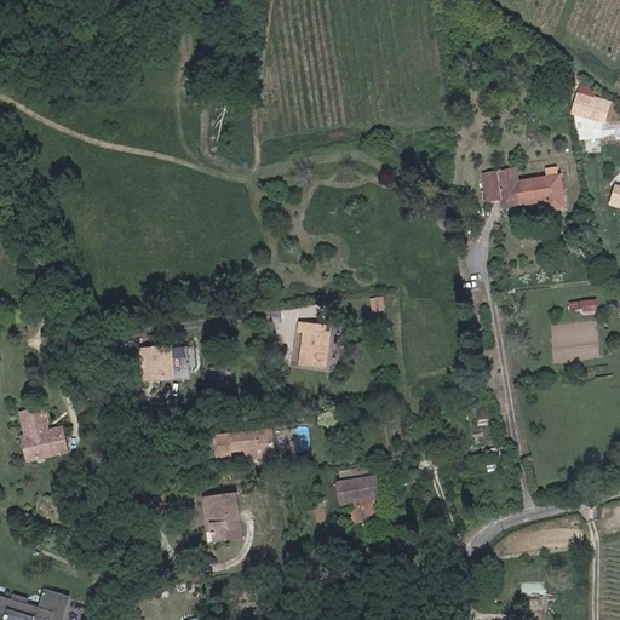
[(584,139),(586,154),(602,153),(600,137),(584,139)]
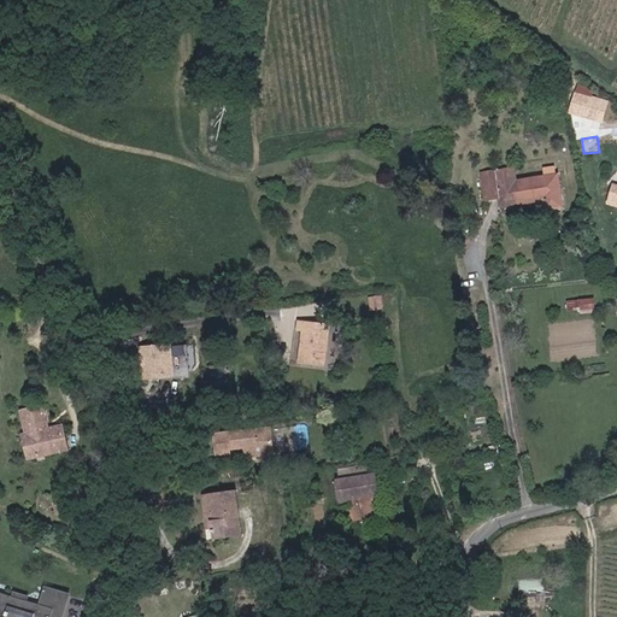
[(512,166),(481,170),(483,197),(499,194),(500,206),(530,204),(532,215),(562,212),(557,175),(515,180),(512,166)]
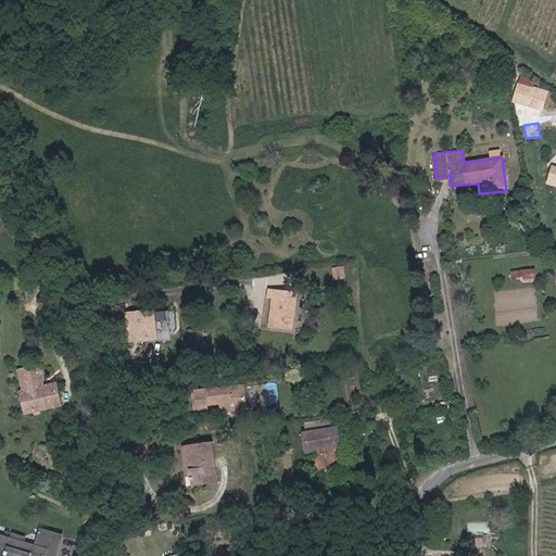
[(345,266),(335,267),(336,279),(346,278),(345,266)]
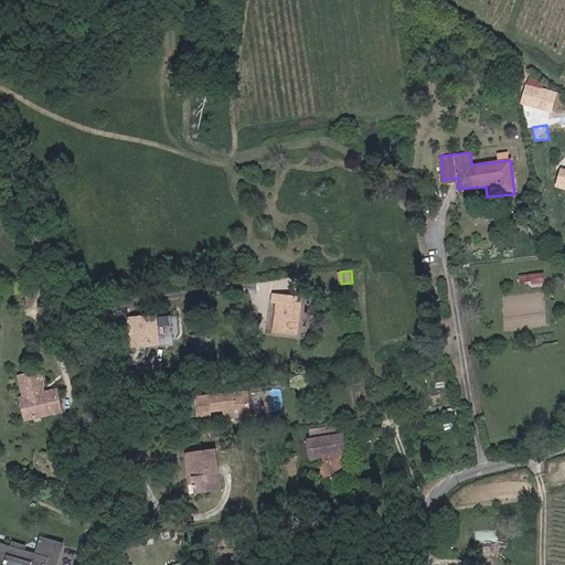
[(544,273),(520,274),(520,284),(544,283),(544,273)]
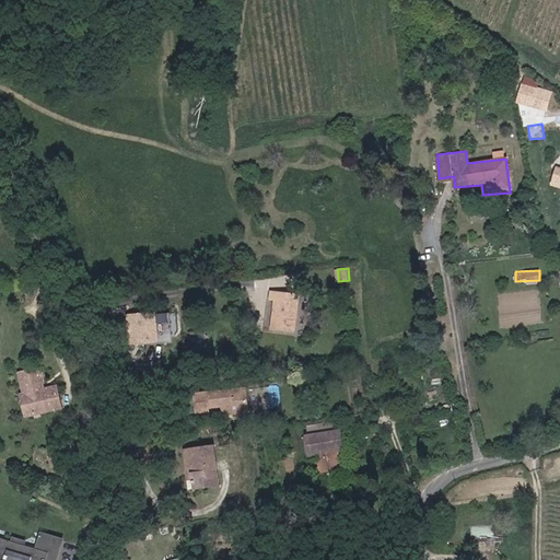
[(275,299),(270,328),(294,331),(299,292),(271,289),(270,298),(275,299)]
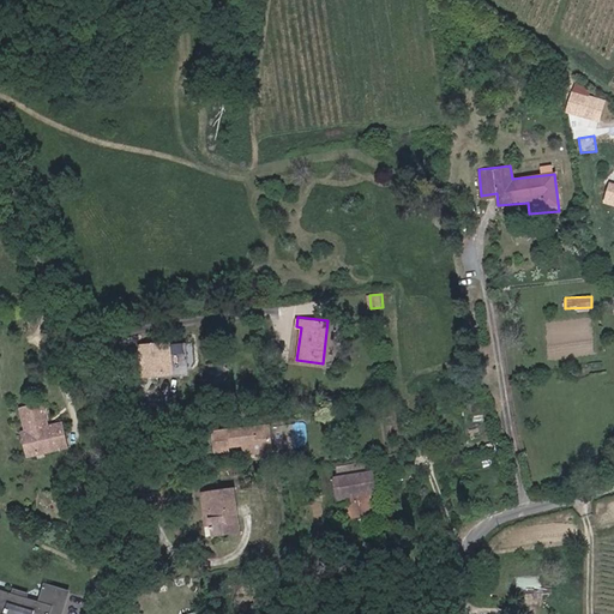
[(143,344),(144,373),(180,372),(179,342),(143,344)]
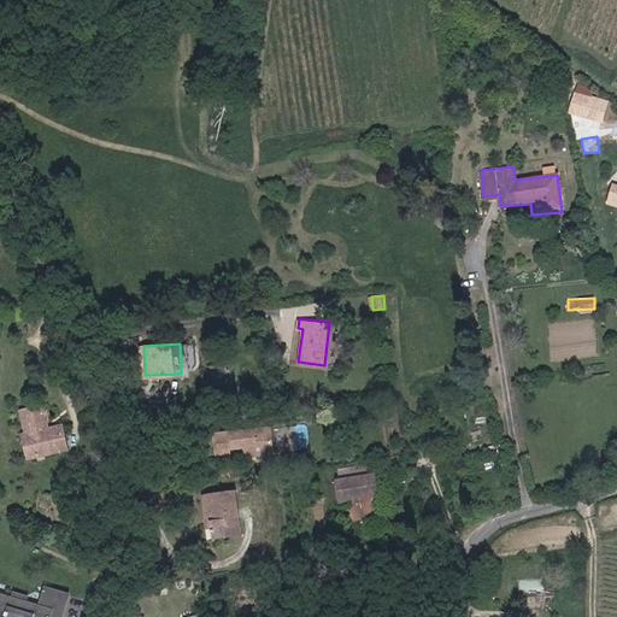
[(33,430),(40,453),(40,457),(47,454),(46,452),(70,445),(63,422),(50,425),(43,403),(22,409),(28,432),(33,430)]
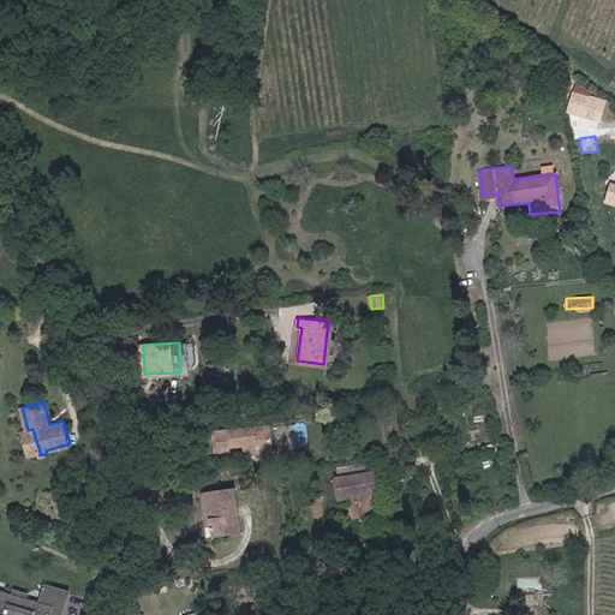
[(299,435),(305,435),(305,424),(284,424),(284,435),(288,435),(288,445),(299,445),(299,435)]
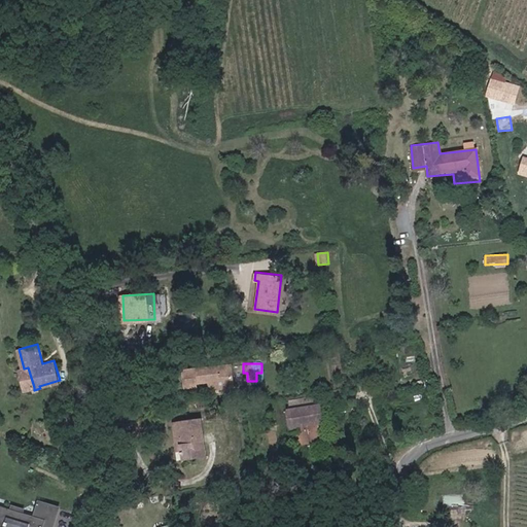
[(233,365),(185,371),(186,387),(198,386),(198,383),(211,381),(212,389),(235,386),(233,365)]
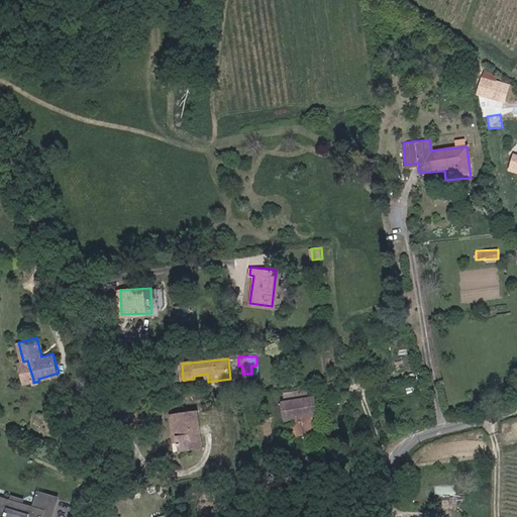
[(25,382),(33,380),(27,360),(23,362),(20,363),(25,382)]
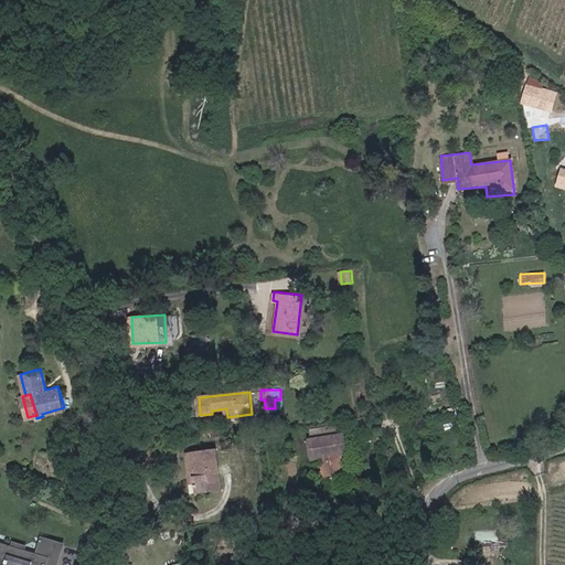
[(312,438),(340,435),(339,425),(311,428),(312,438)]
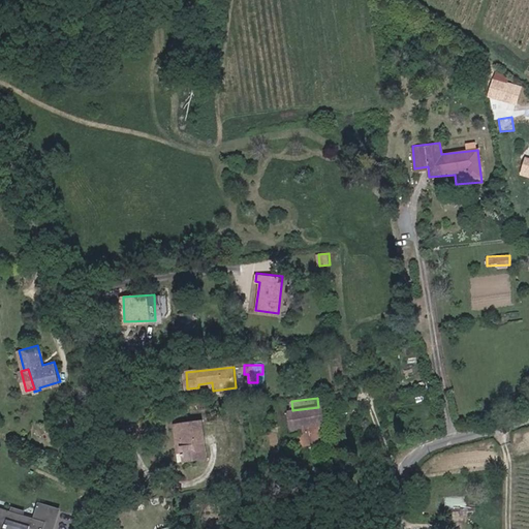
[(319,424),(325,424),(323,406),(318,407),(292,410),(294,426),(301,425),(302,432),(300,433),(302,447),(322,444),(321,432),(320,433),(319,424)]
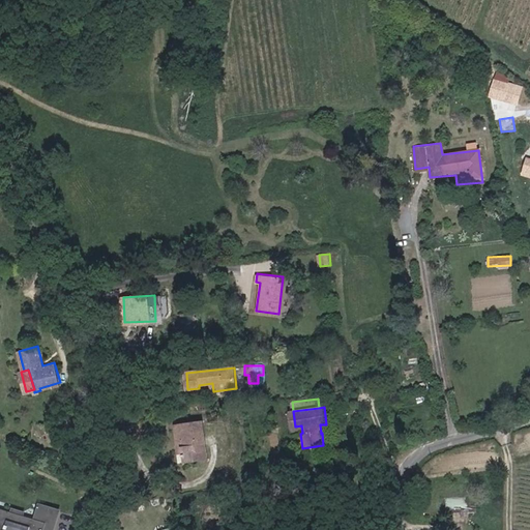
[(204,422),(177,425),(181,457),(190,455),(192,463),(201,461),(200,459),(209,458),(204,422)]
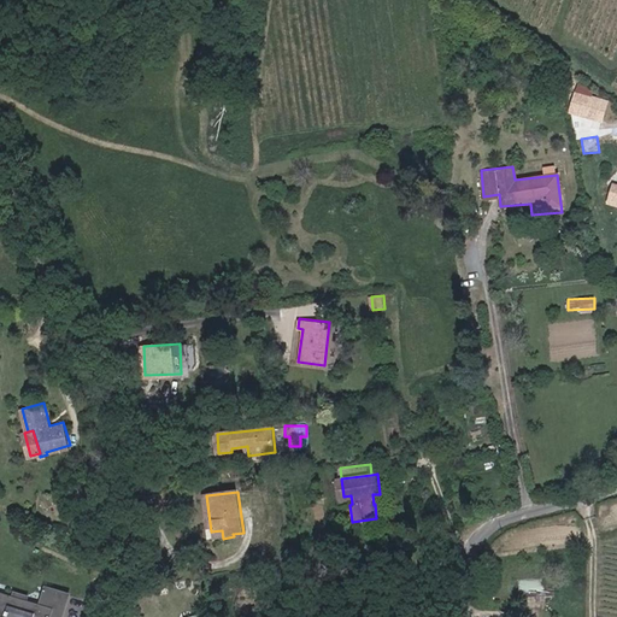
[(0,588),(0,613),(10,616),(65,616),(74,593),(50,585),(43,603),(0,588)]
